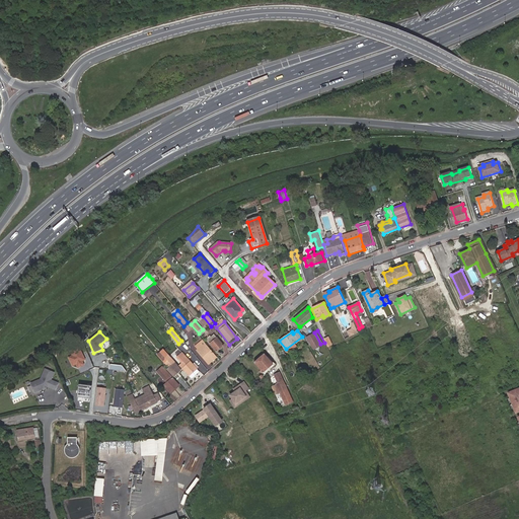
[(320,344),(314,332),(307,336),(313,348),(320,344)]
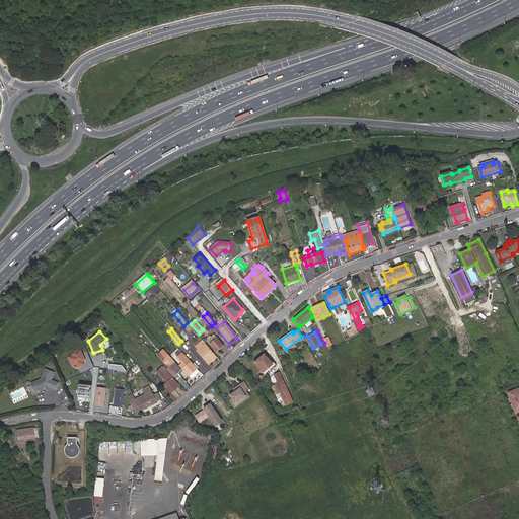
[(214,337),(207,343),(217,354),(224,348),(214,337)]
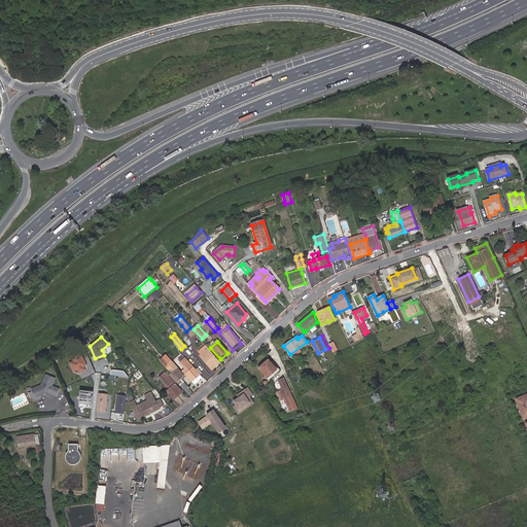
[(201,357),(212,372),(220,364),(209,350),(206,347),(199,353),(202,356),(201,357)]
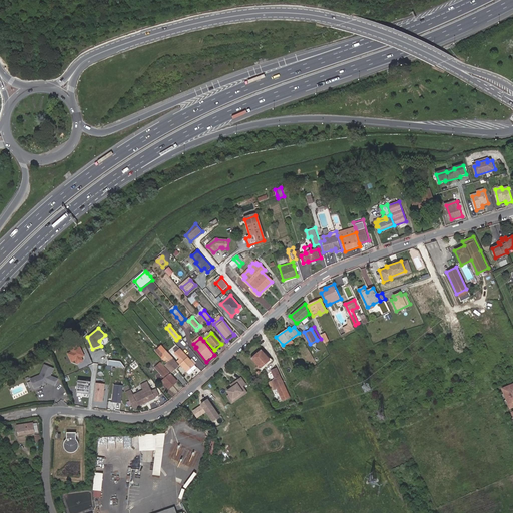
[(71,352),(68,354),(72,362),(75,361),(77,364),(84,361),(82,358),(85,356),(78,340),(68,345),(71,352)]
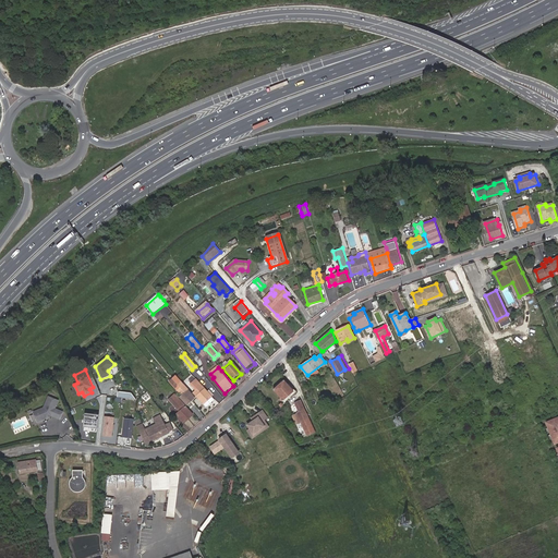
[(193,393),(197,398),(204,405),(215,396),(210,390),(207,392),(202,386),(196,380),(191,385),(196,391),(193,393)]
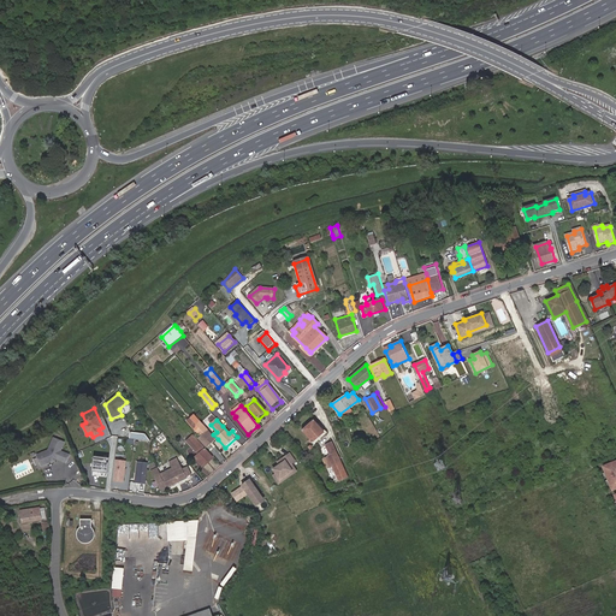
[(314,422),(303,432),(314,445),(327,434),(319,425),(317,426),(314,422)]
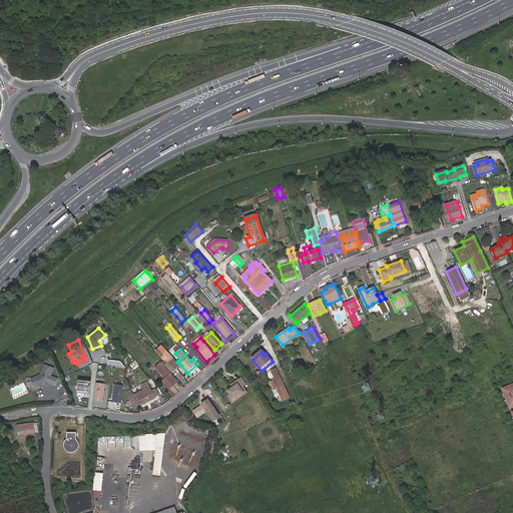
[(168,364),(165,366),(170,373),(179,366),(170,356),(164,360),(168,364)]
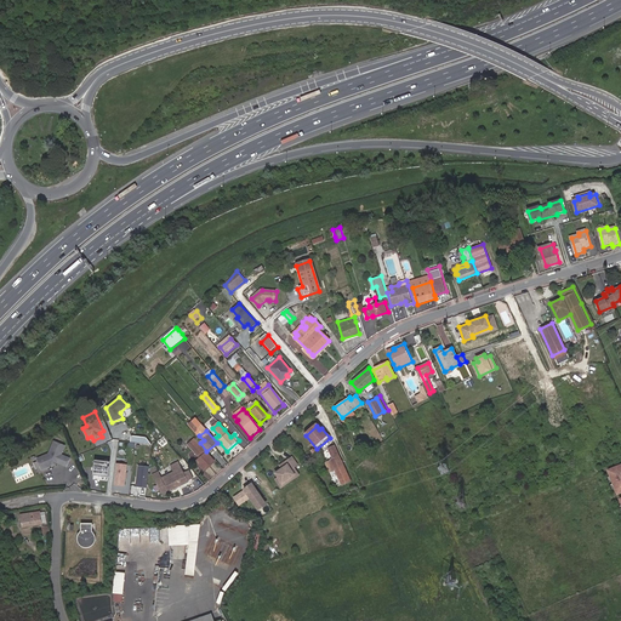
[(215,463),(194,440),(188,445),(200,460),(197,462),(205,472),(215,463)]
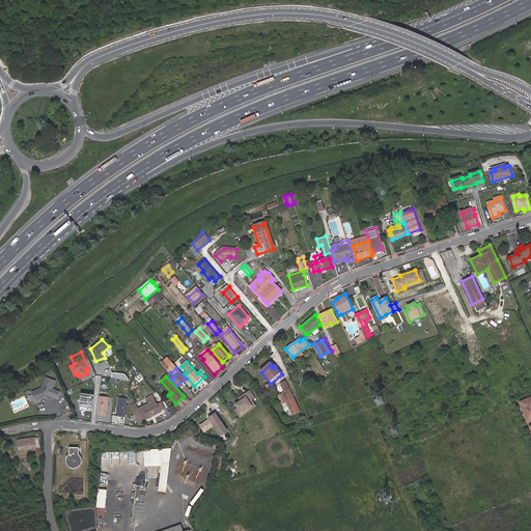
[(47,379),(43,389),(32,393),(35,401),(44,399),(45,396),(47,395),(49,397),(56,400),(60,393),(53,390),(56,383),(47,379)]
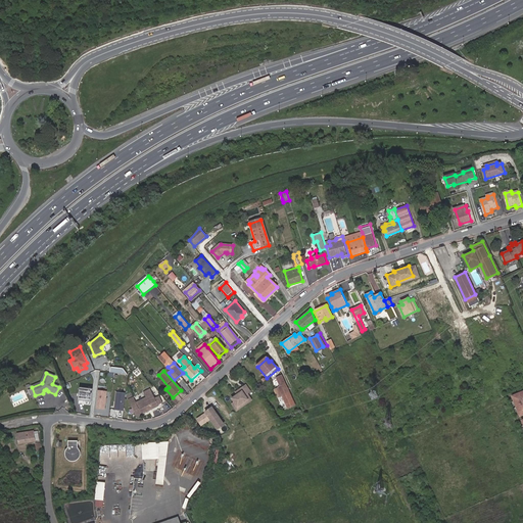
[(288,410),(295,406),(282,377),(277,379),(280,387),(278,388),(288,410)]
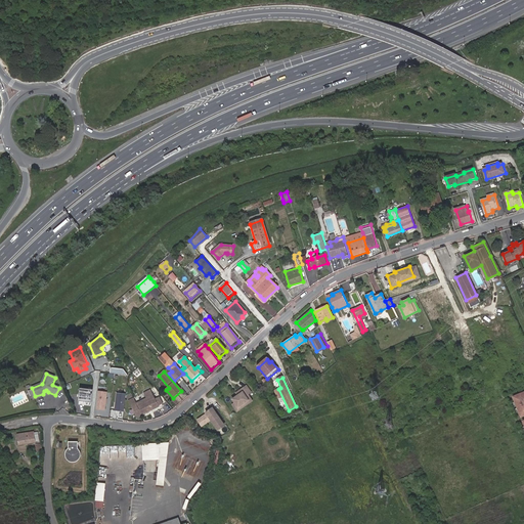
[(253,394),(248,387),(245,390),(235,396),(237,398),(246,392),(250,397),(253,394)]
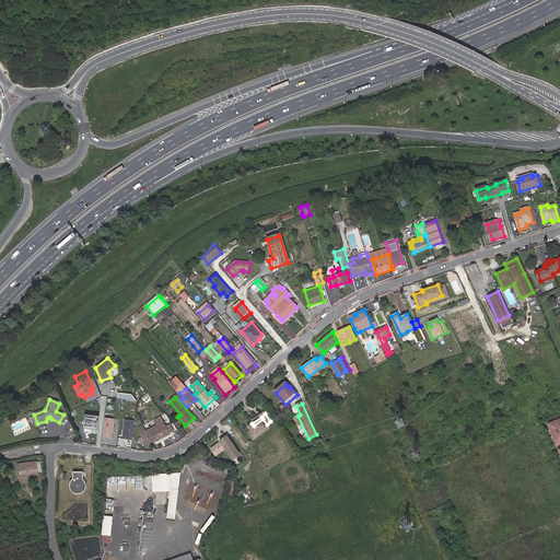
[(100,417),(85,416),(83,429),(97,431),(100,417)]
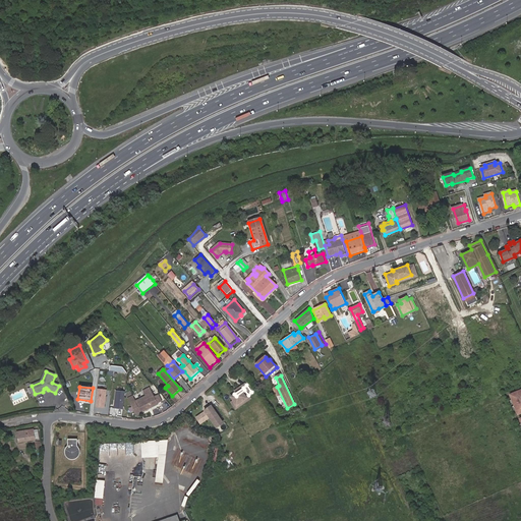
[(107,391),(98,389),(95,408),(105,409),(107,391)]
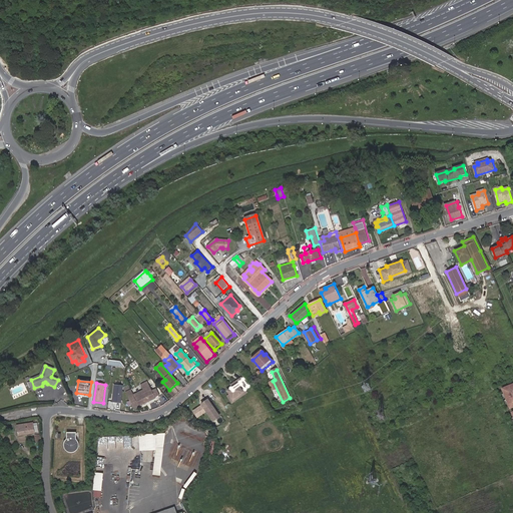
[(141,399),(145,405),(156,399),(155,398),(152,392),(147,383),(140,386),(143,391),(140,393),(143,398),(141,399)]
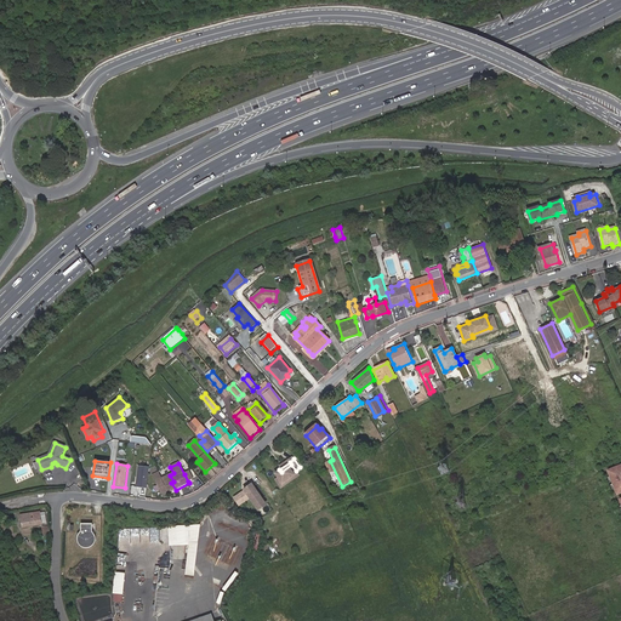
[(296,471),(291,465),(281,472),(277,476),(279,478),(286,486),(292,482),(291,479),(298,473),(296,471)]
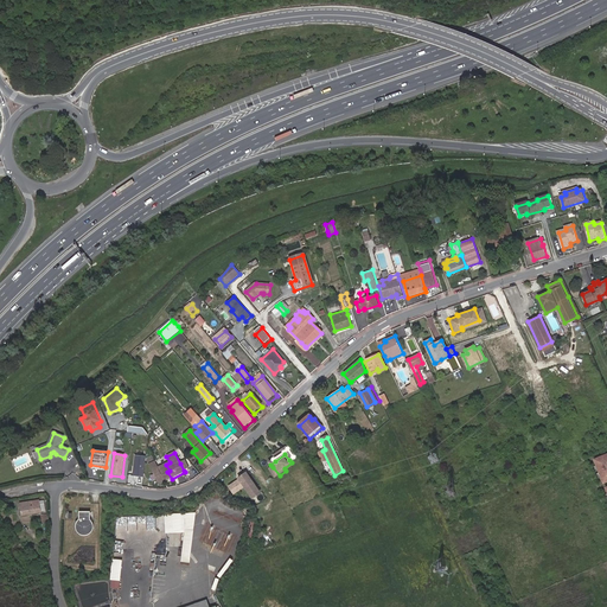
[(146,457),(135,455),(133,477),(144,478),(146,457)]
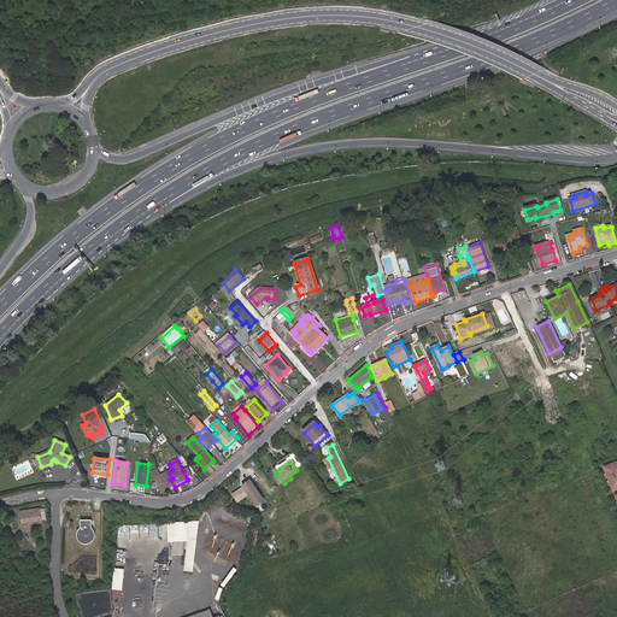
[(152,474),(154,479),(162,493),(175,487),(170,480),(172,479),(169,472),(160,476),(158,470),(152,474)]
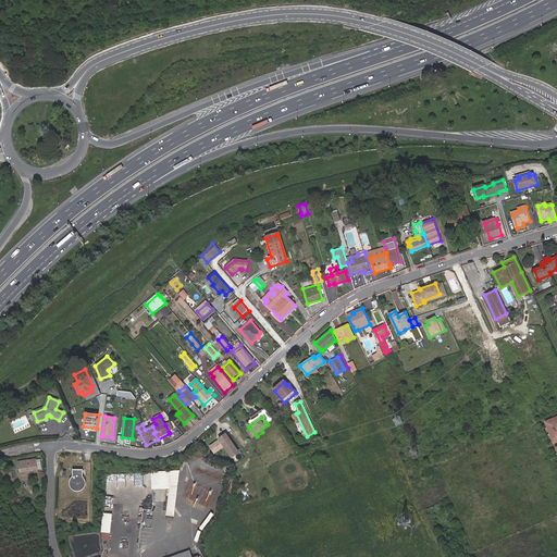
[(227,436),(220,441),(221,442),(223,445),(218,448),(221,452),(225,448),(231,456),(237,450),(227,436)]
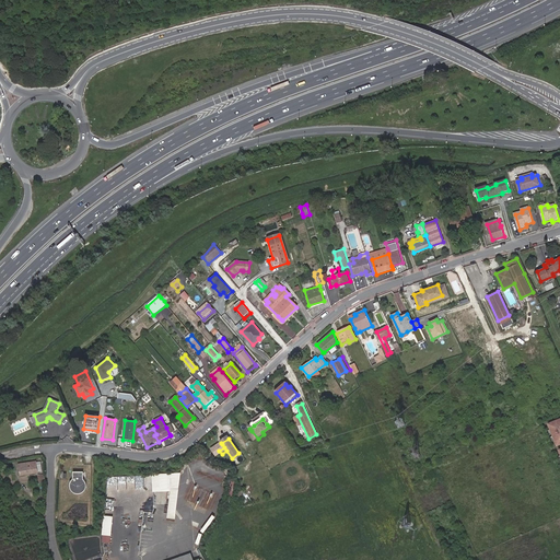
[(222,454),(219,451),(224,447),(222,444),(212,451),(218,457),(222,454)]
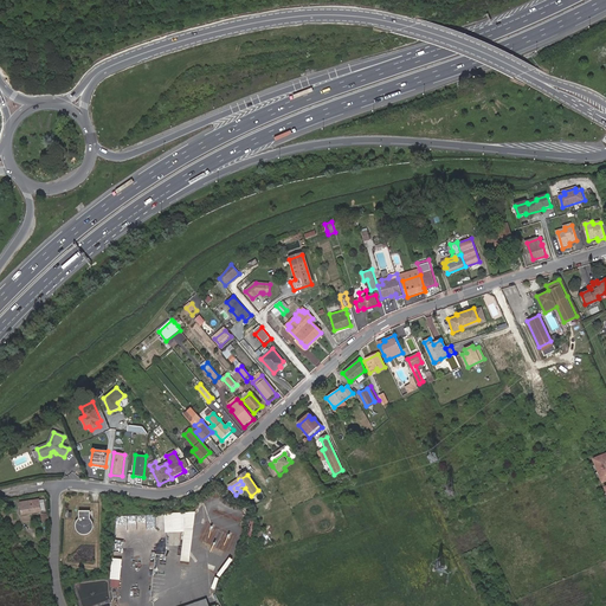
[(206,529),(201,541),(230,553),(242,526),(234,523),(239,513),(206,498),(195,526),(206,529)]
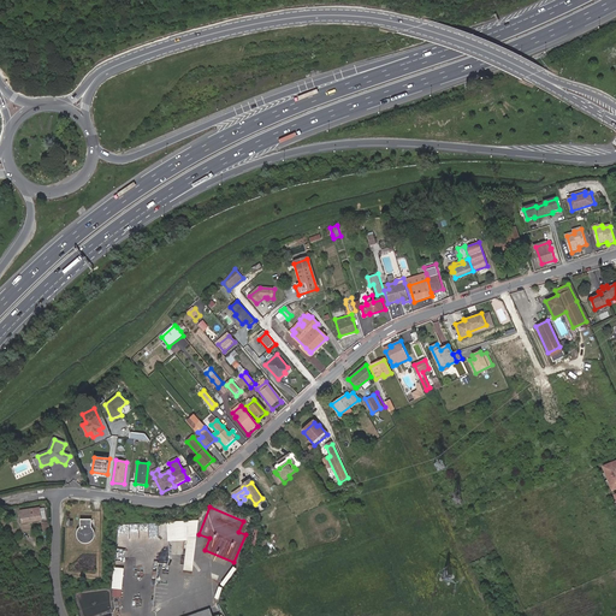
[(40,508),(21,510),(22,523),(41,520),(40,508)]
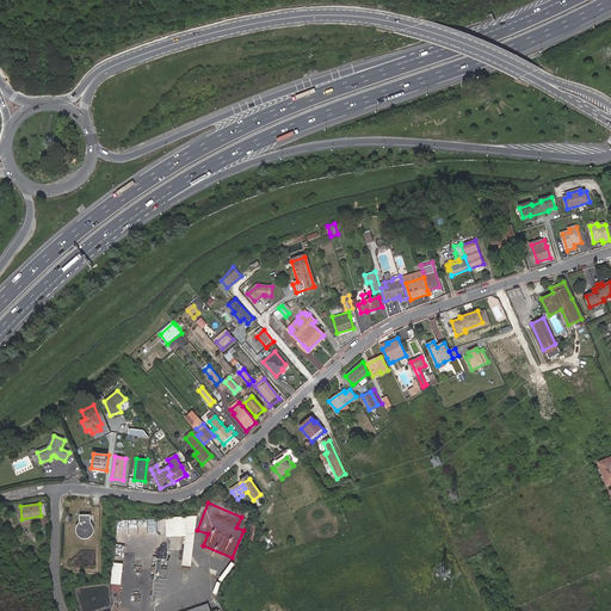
[(91,516),(80,516),(80,524),(78,528),(76,531),(79,536),(81,538),(86,539),(90,538),(93,535),(94,531),(93,526),(91,524),(91,516)]
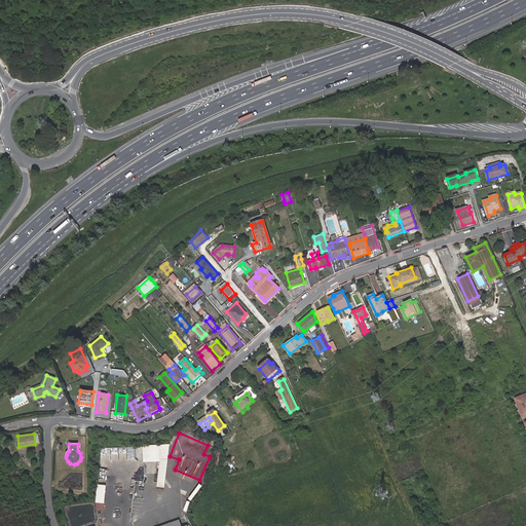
[(163,488),(165,459),(157,458),(155,487),(163,488)]
